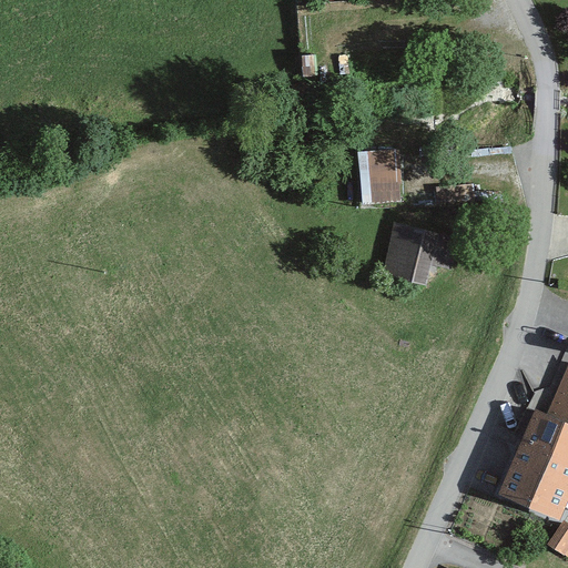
[(401,146),(359,149),(361,201),(402,200),(401,146)]
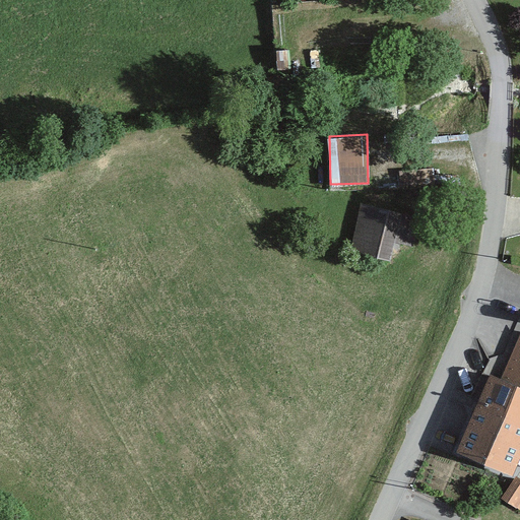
[(412,245),(418,213),(359,201),(348,250),(390,258),(393,241),(412,245)]
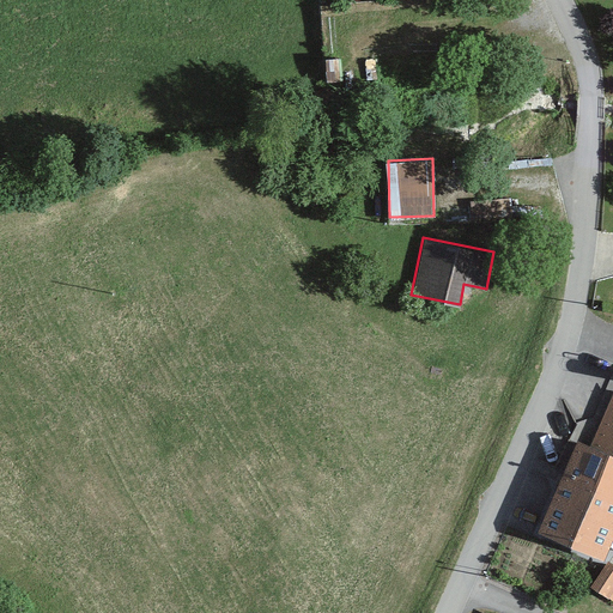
[(612,445),(612,386),(607,384),(586,435),(612,445)]
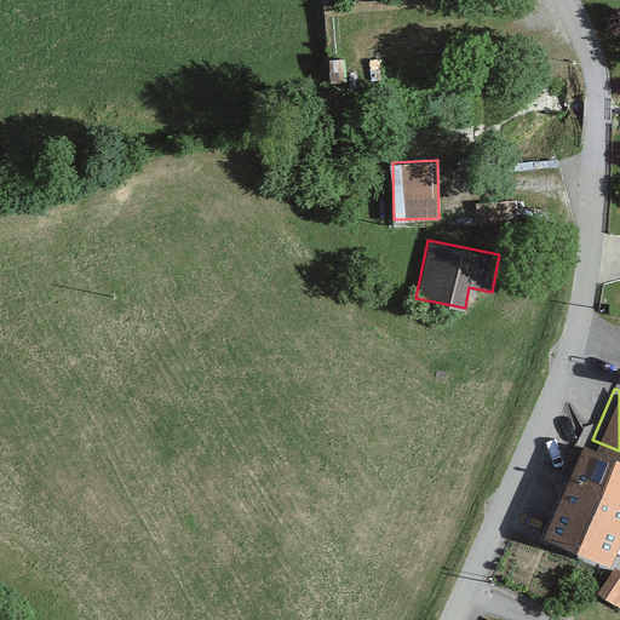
[(603,567),(619,529),(619,466),(578,447),(537,537),(603,567)]
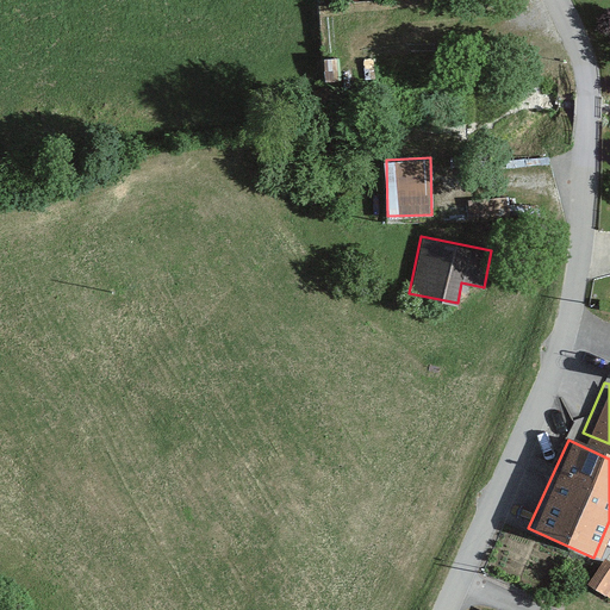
[(591,583),(609,593),(609,556),(607,554),(591,583)]
